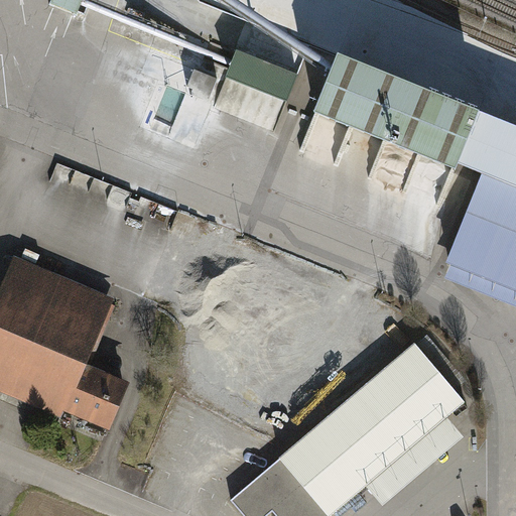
[(51,0),(49,6),(61,10),(75,15),(81,0),(51,0)]
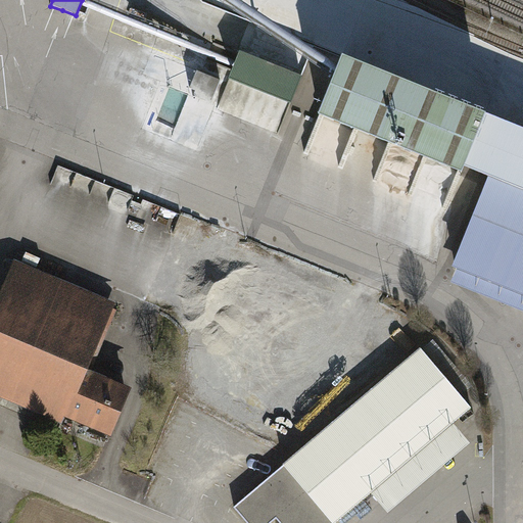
[(484,99),(341,43),(317,106),(460,161),(484,99)]
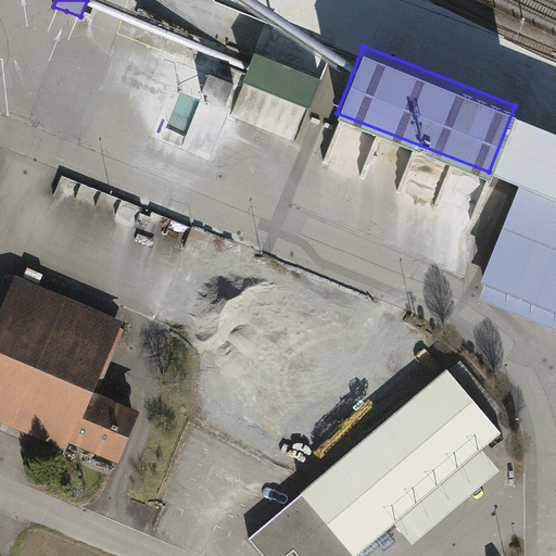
[(232,115),(300,142),(325,78),(257,52),(232,115)]
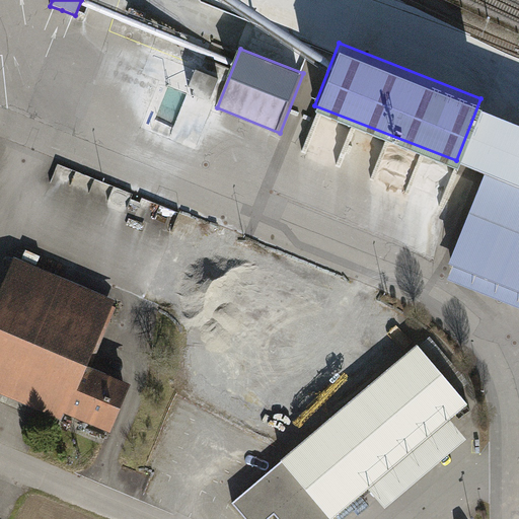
[(225,73),(200,63),(190,87),(215,97),(225,73)]
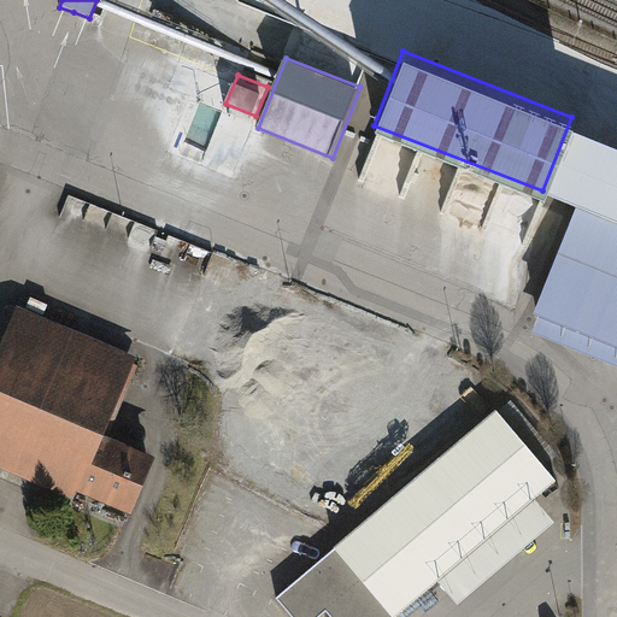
[(616,348),(616,224),(575,207),(532,315),(538,317),(616,348)]
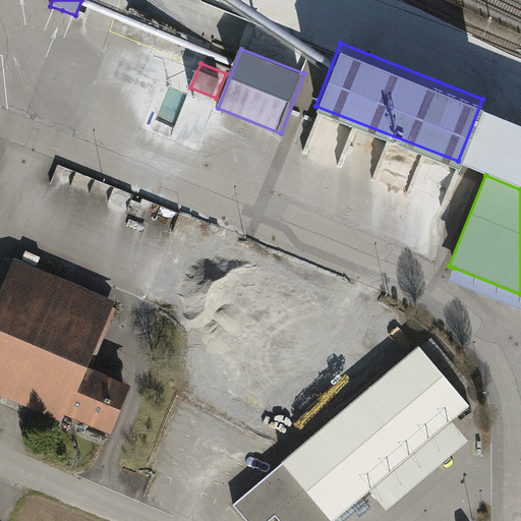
[(13,257),(0,289),(0,394),(61,420),(64,414),(111,433),(132,385),(89,366),(116,301),(13,257)]
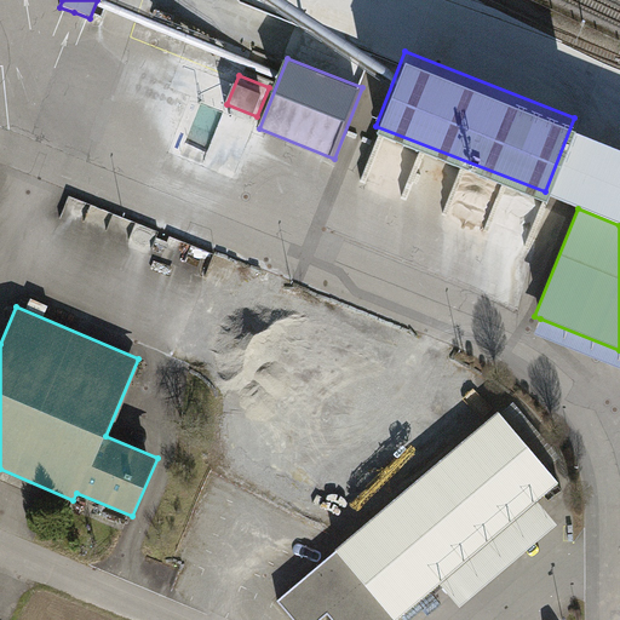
[(619,350),(540,319),(533,334),(619,369),(619,350)]
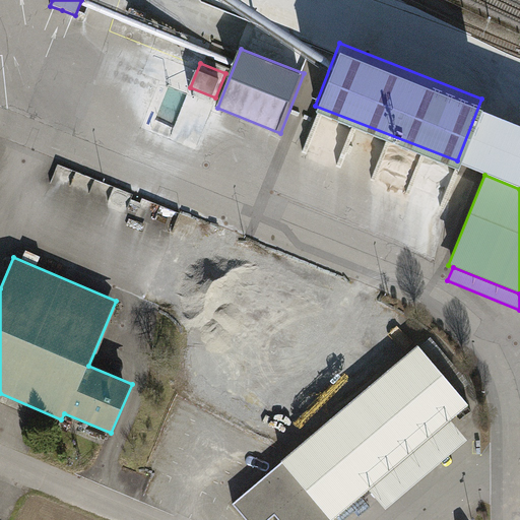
[(419,345),(233,504),(247,519),(268,519),(275,515),(279,519),(333,519),(370,489),(452,419),(470,404),(419,345)]
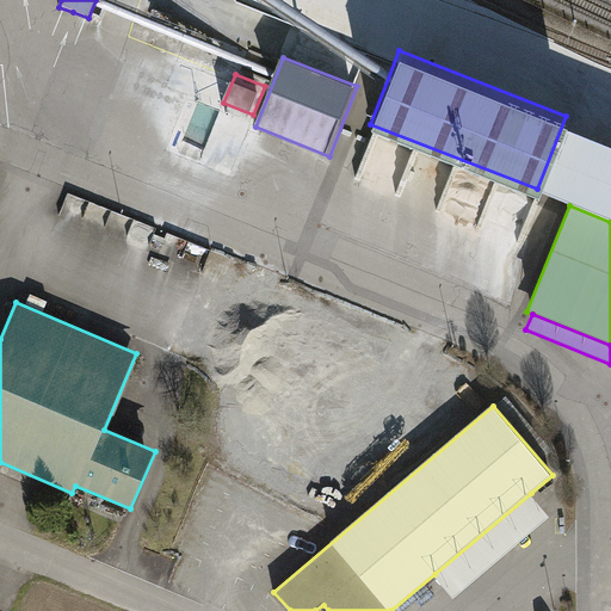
[(531,493),(434,574),(455,598),(551,517),(531,493)]
